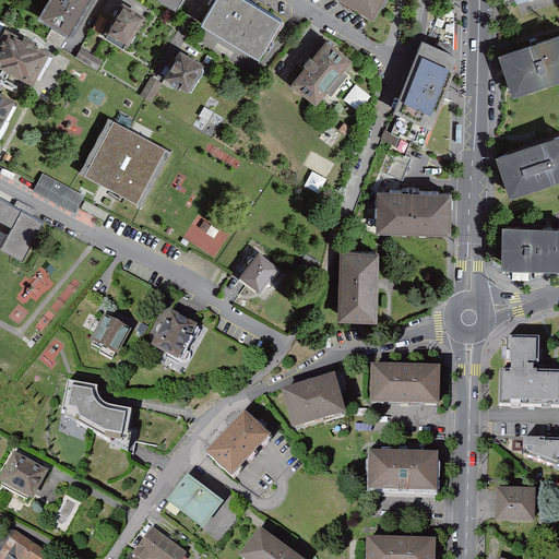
[(91,0),(49,0),(40,15),(72,34),(91,0)]
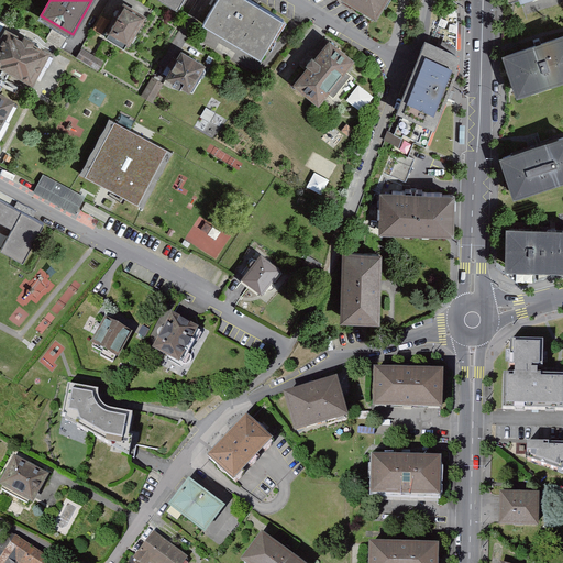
[(188,0),(163,0),(181,11),(188,0)]
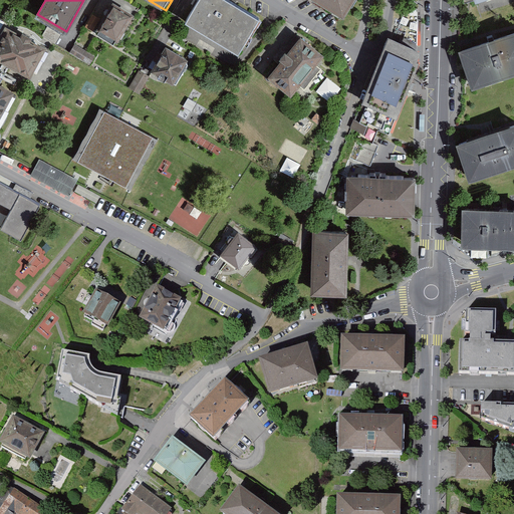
[(262,18),(230,0),(200,0),(188,21),(242,52),(262,18)]
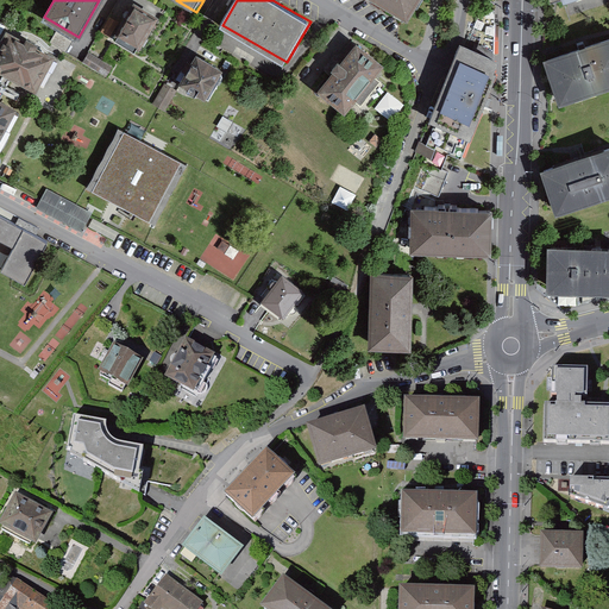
[(419,0),(370,0),(407,22),(419,0)]
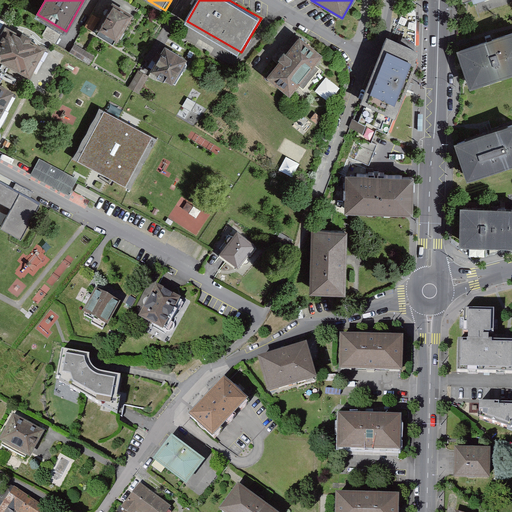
[(137,11),(119,2),(106,27),(124,36),(137,11)]
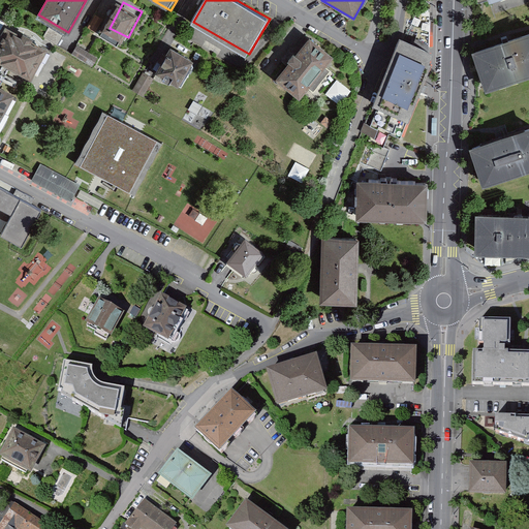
[(105,20),(97,14),(90,28),(98,32),(105,20)]
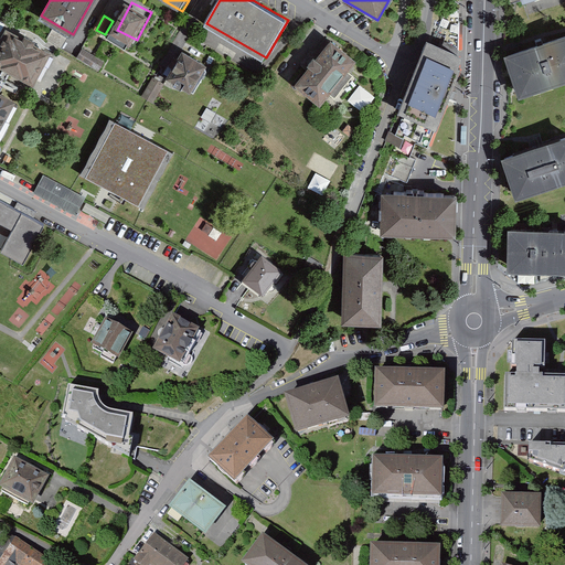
[(0,54),(0,60),(36,80),(51,52),(12,32),(0,54)]
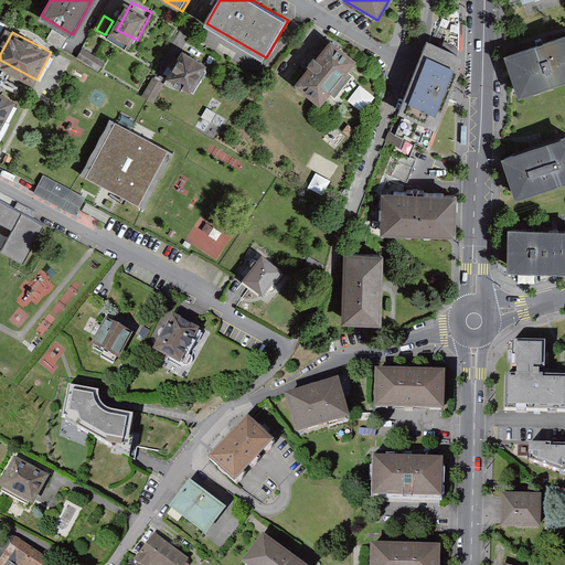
[(359,54),(332,32),(295,78),(321,100),(359,54)]
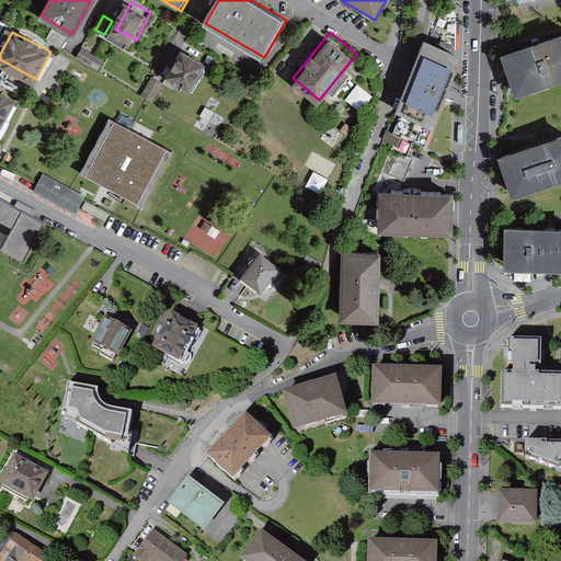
[(560,37),(506,57),(519,96),(560,82),(560,37)]
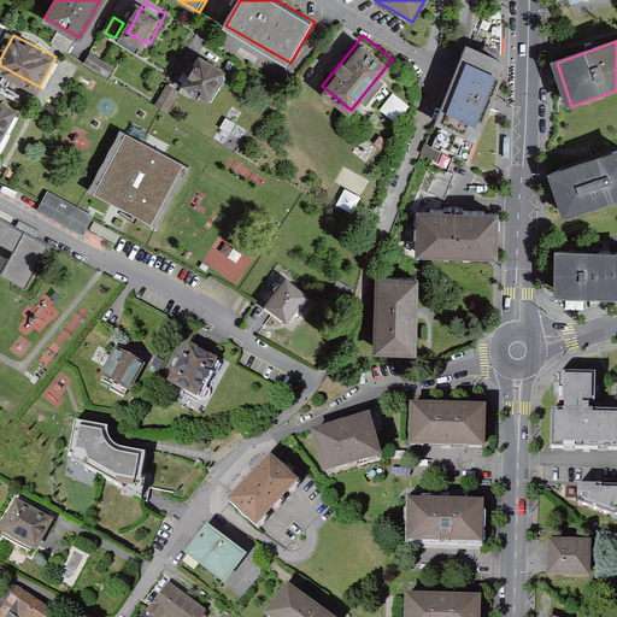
[(451,86),(434,125),(441,129),(436,141),(427,165),(432,166),(448,174),(456,158),(466,162),(489,106),(503,74),(498,71),(503,60),(466,46),(451,86)]
